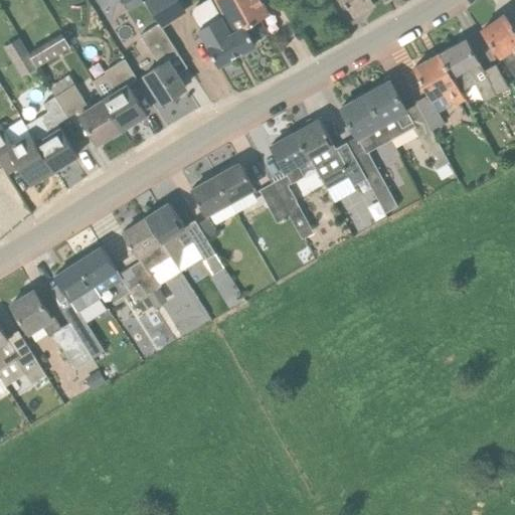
[(93,0),(88,0),(70,10),(84,36),(107,23),(93,0)]
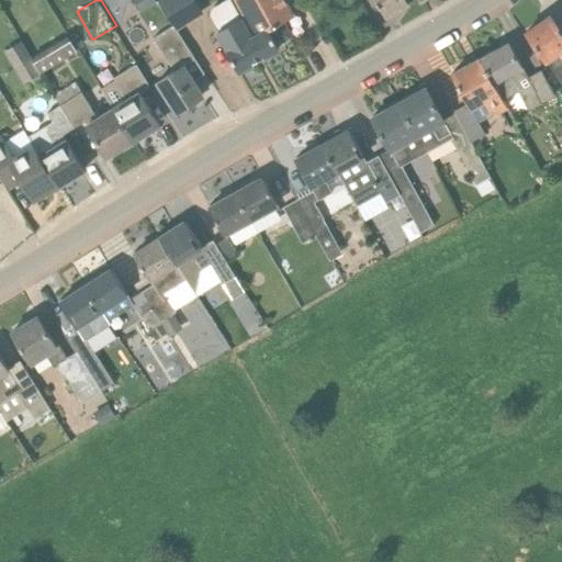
[(155,0),(135,0),(143,11),(157,2),(155,0)]
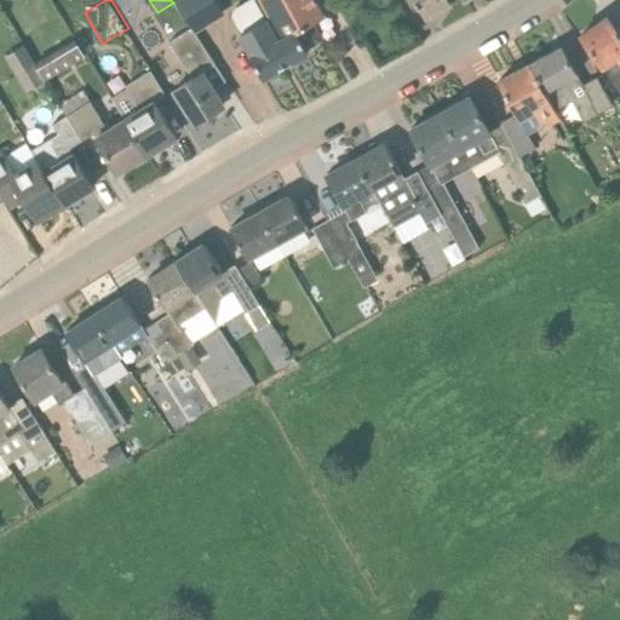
[(197,32),(212,22),(197,0),(174,0),(193,27),(195,33),(197,32)]
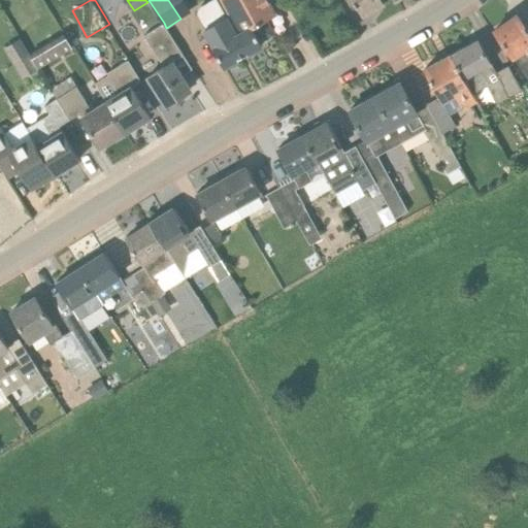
[(219,0),(228,14),(239,34),(239,35),(266,20),(276,14),(267,0),(219,0)]
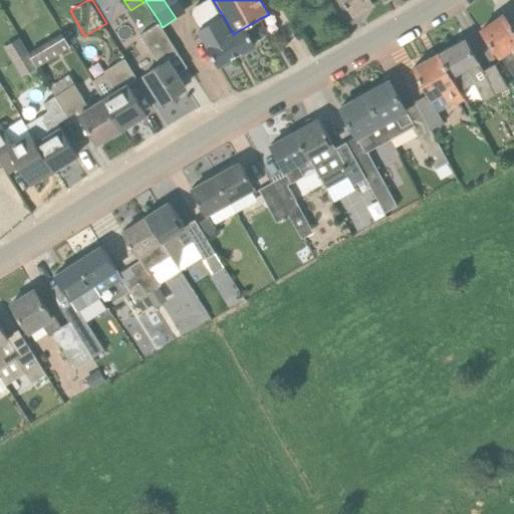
[(372,0),(344,0),(353,15),(373,2),(372,0)]
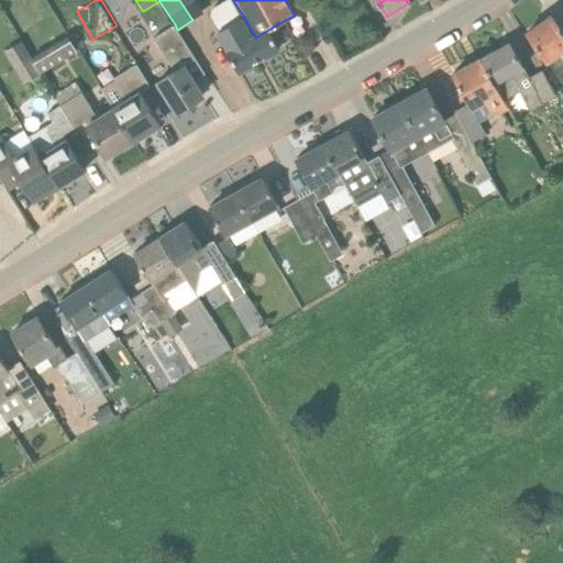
[(562,65),(562,31),(551,14),(527,32),(555,72),(562,65)]
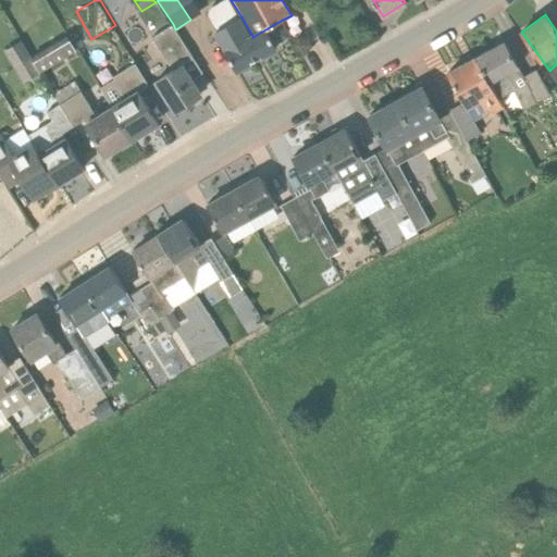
[(288,36),(281,21),(252,37),(252,36),(248,38),(237,19),(217,29),(218,32),(215,33),(225,51),(236,70),(276,48),(274,44),(288,36)]
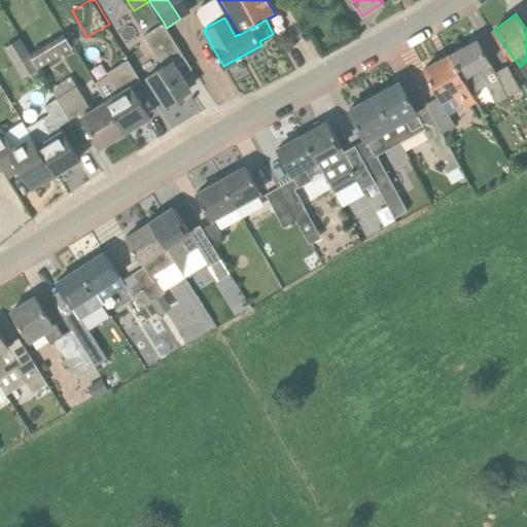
[(147,74),(166,104),(189,89),(173,60),(183,54),(168,27),(166,28),(164,23),(145,34),(164,65),(147,74)]
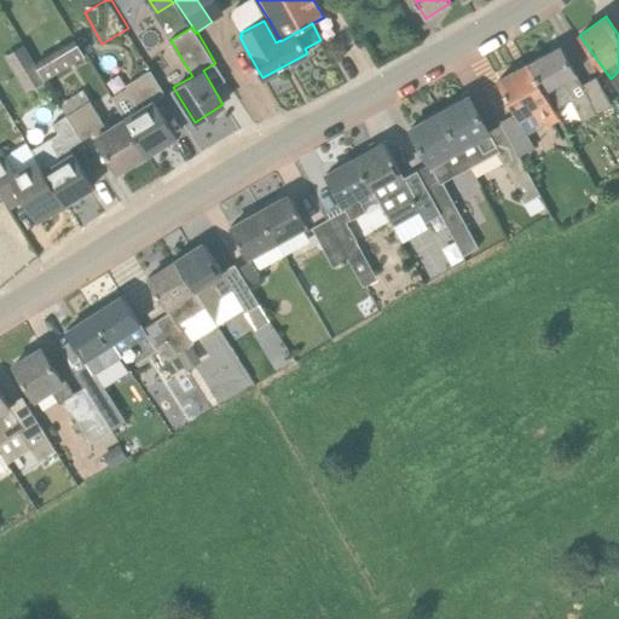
[(74,40),(35,64),(44,79),(84,55),(74,40)]
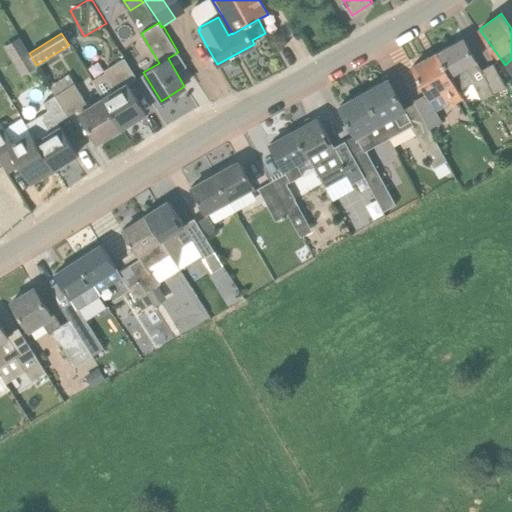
[(5,46),(10,54),(24,46),(19,37),(5,46)]
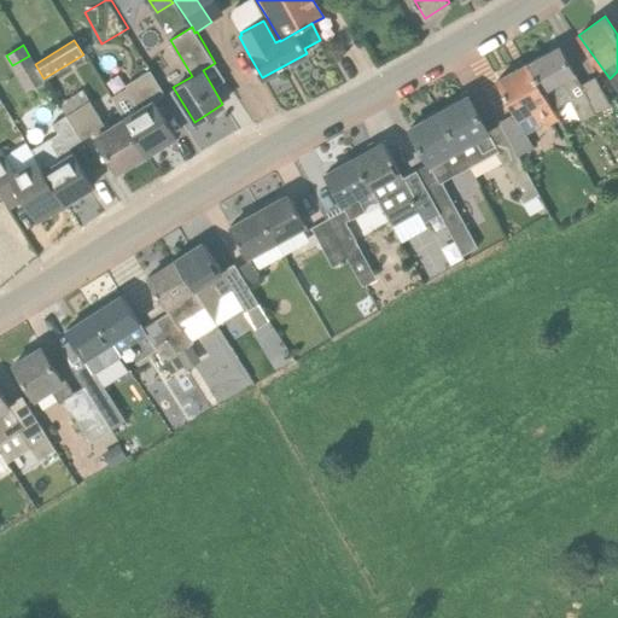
[(559,46),(528,63),(544,92),(560,83),(581,121),(610,105),(594,79),(581,86),(559,46)]
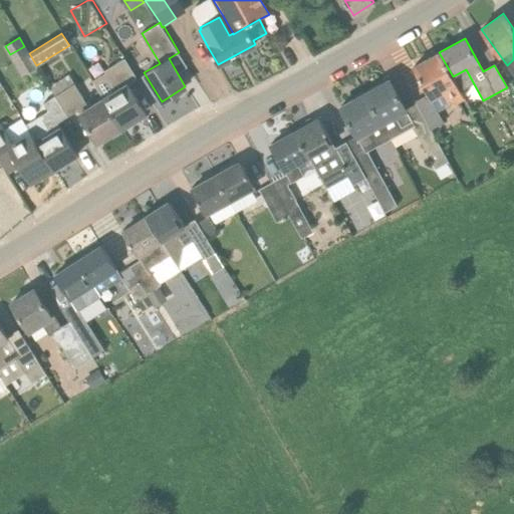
[(456,103),(464,99),(465,98),(453,76),(439,52),(413,67),(430,96),(418,103),(433,129),(444,122),(431,100),(444,92),(448,101),(456,103)]
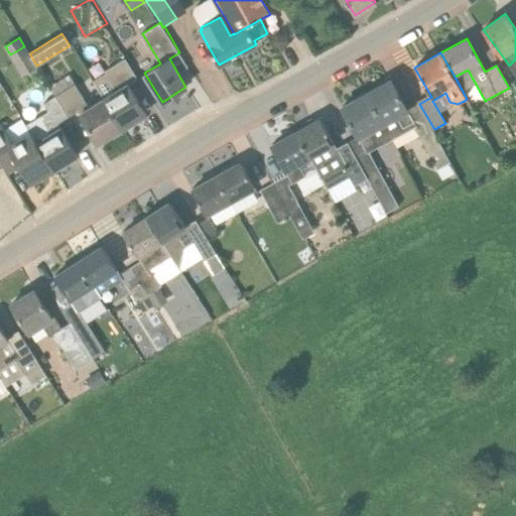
[(122,128),(146,113),(129,85),(138,79),(126,57),(112,67),(105,72),(106,74),(93,81),(103,98),(122,128)]
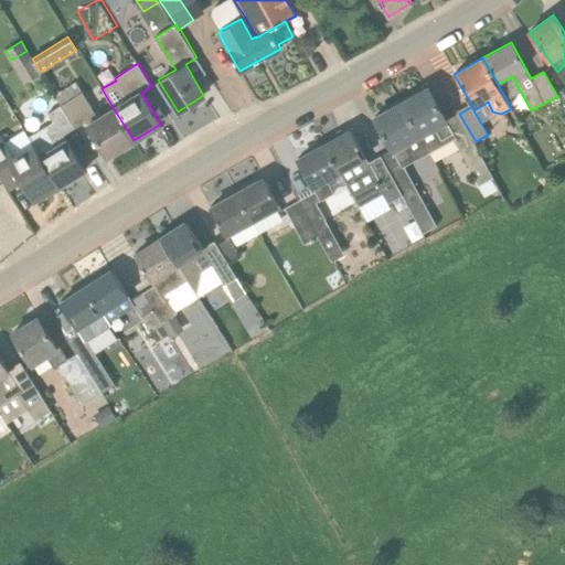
[(55,97),(59,104),(60,106),(61,106),(74,128),(86,120),(107,157),(134,140),(113,107),(97,117),(76,84),(55,97)]
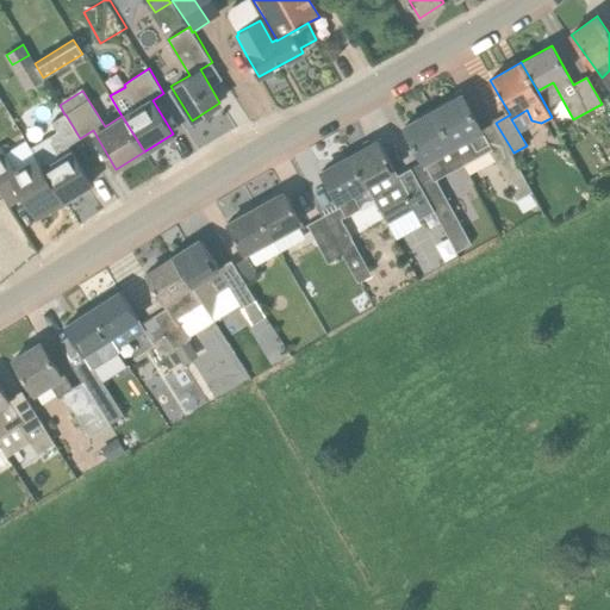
[(434,111),(461,162),(491,147),(462,94),(434,111)]
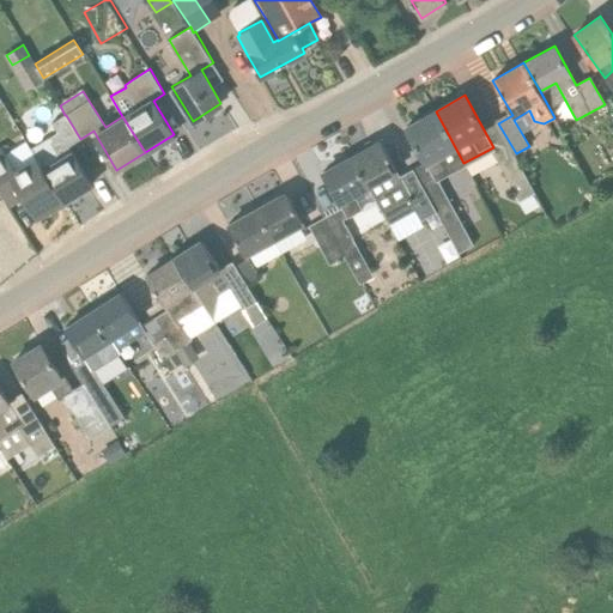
[(406,127),(435,178),(437,178),(463,163),(436,111),(406,127)]
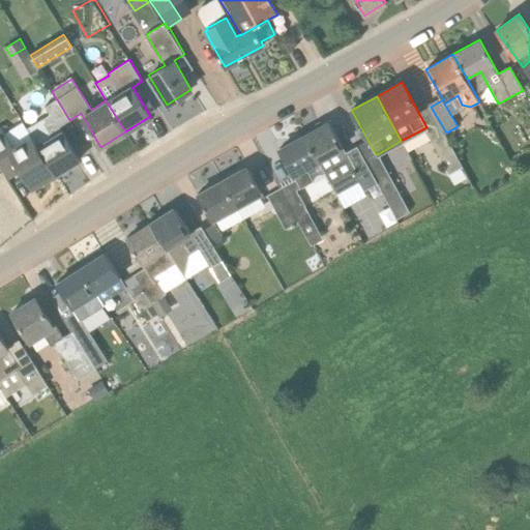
[(57,99),(56,99),(46,106),(52,116),(41,122),(50,138),(37,145),(39,149),(56,175),(80,160),(59,126),(69,120),(57,99)]
